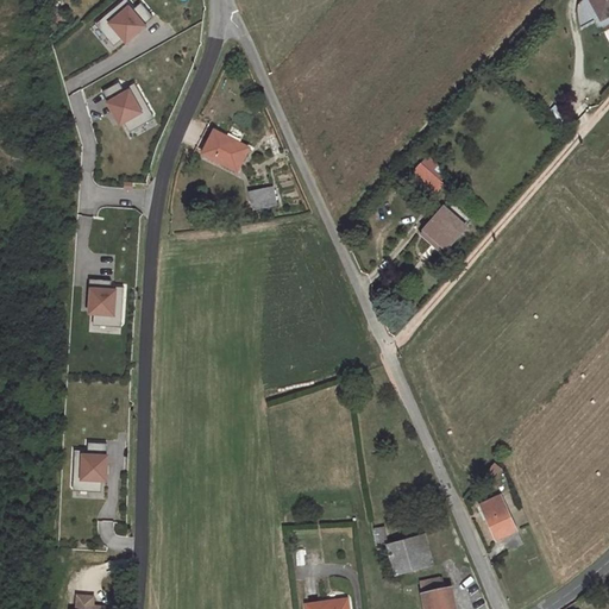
[(608,0),(586,0),(596,23),(608,17),(608,0)]
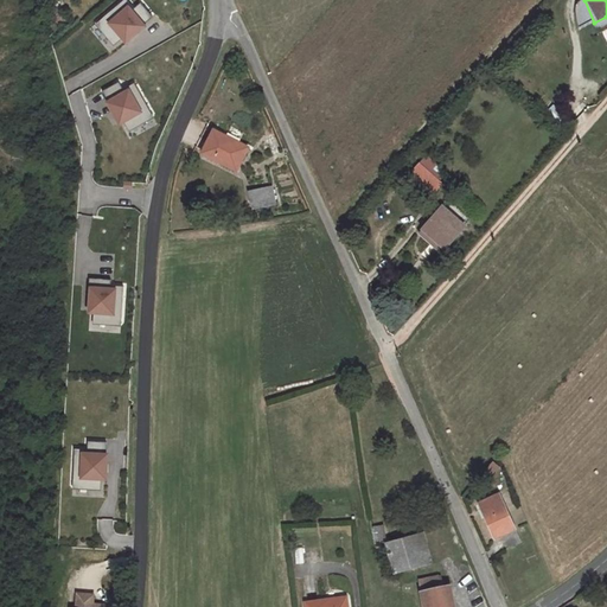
[(128,4),(107,20),(125,44),(147,27),(128,4)]
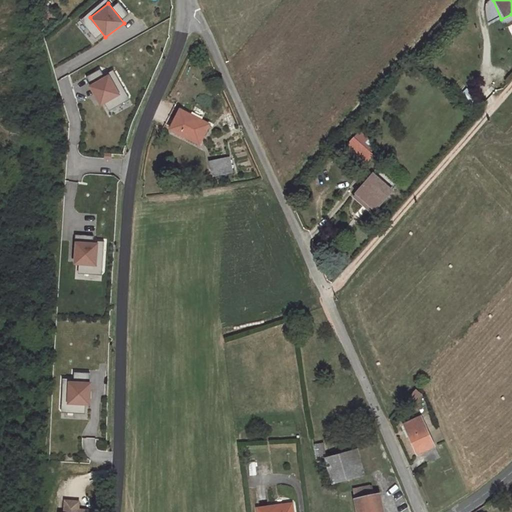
[(89,81),(101,75),(99,70),(87,76),(89,81)]
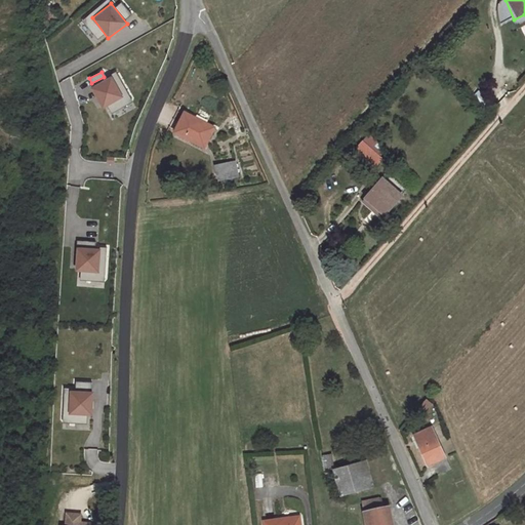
[(112,75),(91,86),(104,109),(123,97),(112,75)]
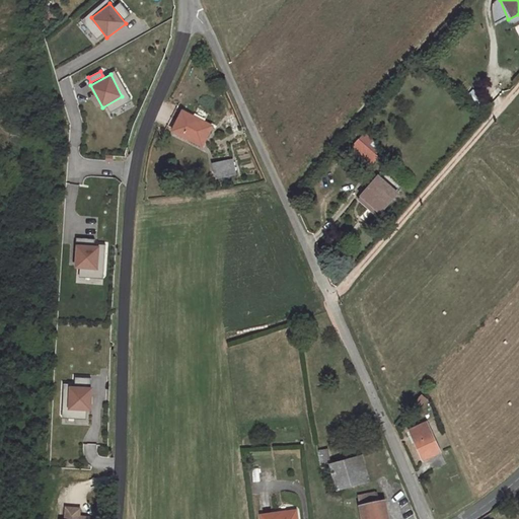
[(203,145),(212,126),(182,110),(172,131),(190,139),(190,138),(203,145)]
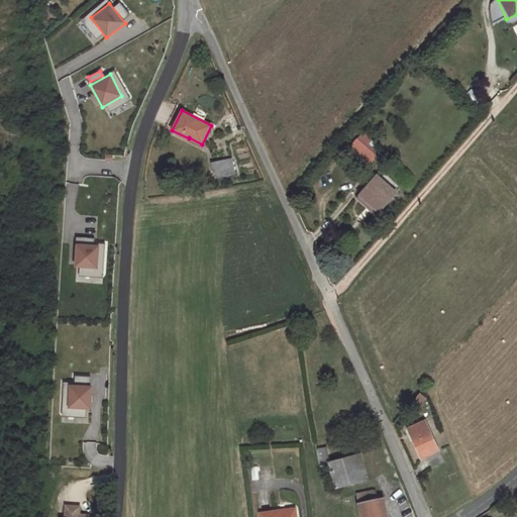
[(370,145),(350,130),(344,138),(364,153),(370,145)]
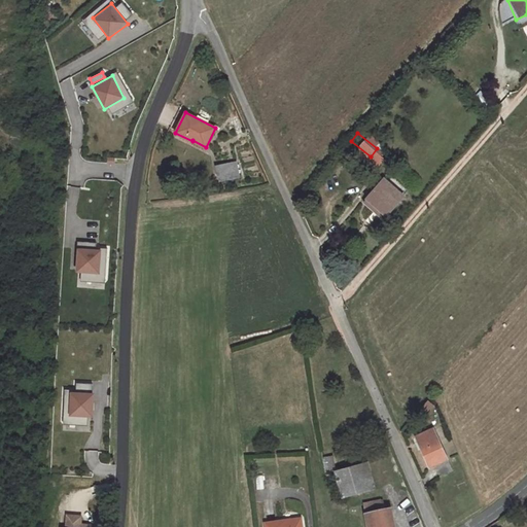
[(235,178),(232,163),(216,166),(219,181),(235,178)]
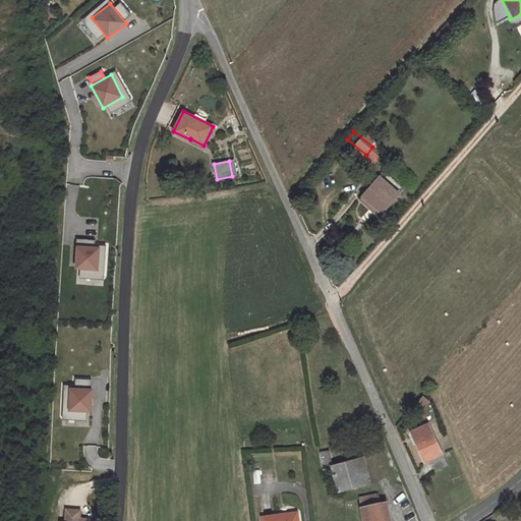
[(378,177),(372,173),(358,189),(367,197),(371,193),(382,203),(393,190),(389,186),(395,181),(383,171),(378,177)]
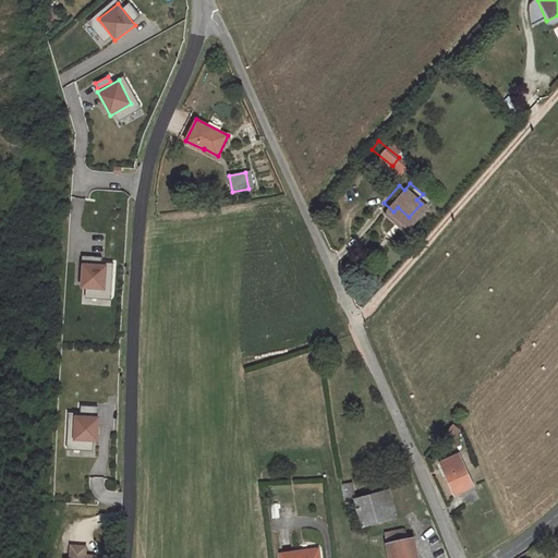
[(106,290),(106,264),(81,262),(80,290),(106,290)]
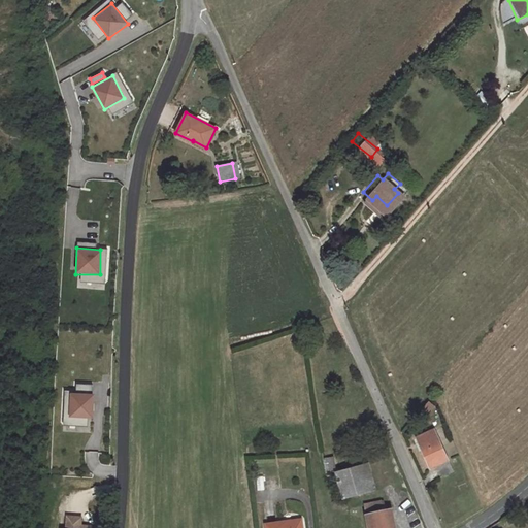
[(94,394),(70,392),(68,416),(93,419),(94,394)]
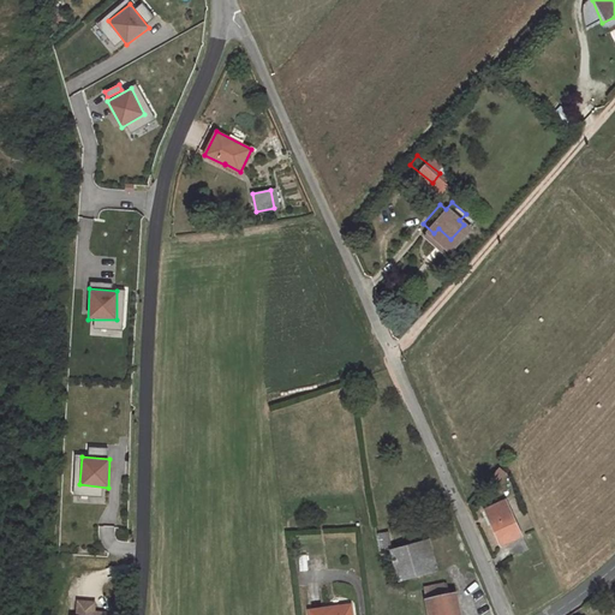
[(497,470),(484,484),(491,489),(503,476),(497,470)]
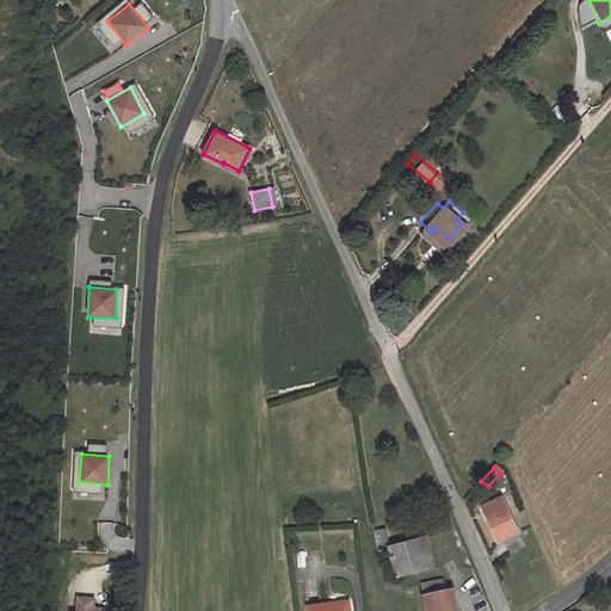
[(524,549),(499,501),(480,512),(497,544),(506,539),(513,554),(524,549)]
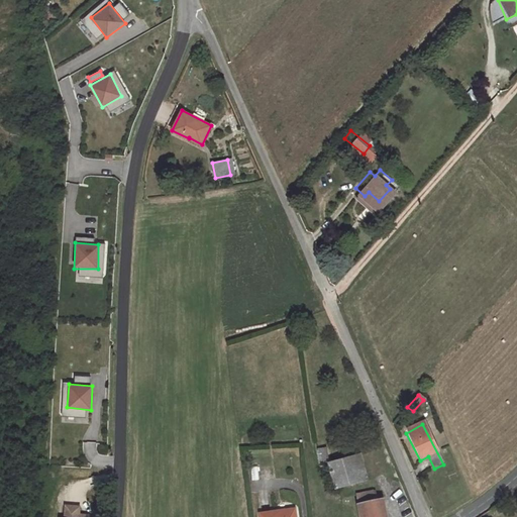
[(328,458),(326,447),(317,449),(319,460),(328,458)]
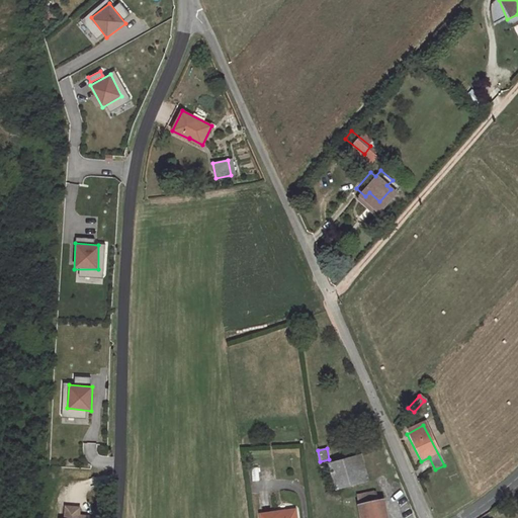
[(364,481),(357,455),(330,463),(337,488),(364,481)]
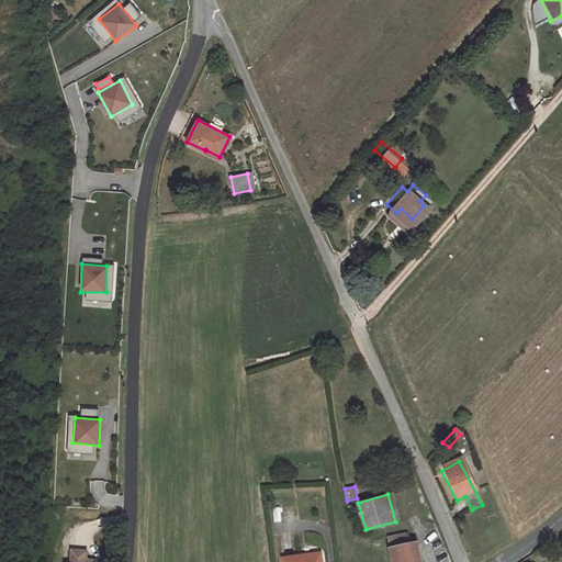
[(407,544),(405,534),(386,538),(389,548),(407,544)]
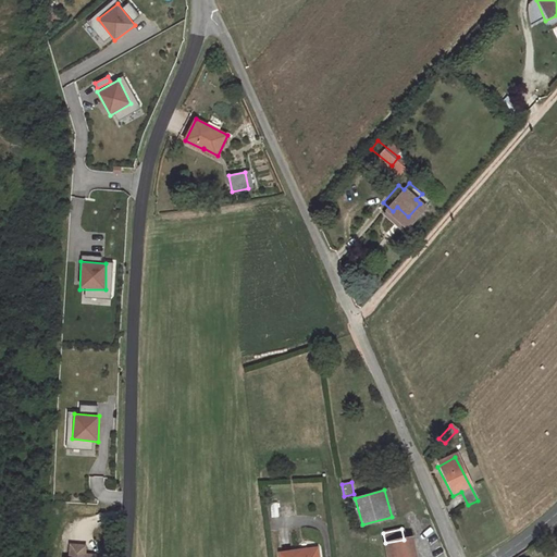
[(416,556),(411,537),(404,540),(385,543),(387,556),(416,556)]
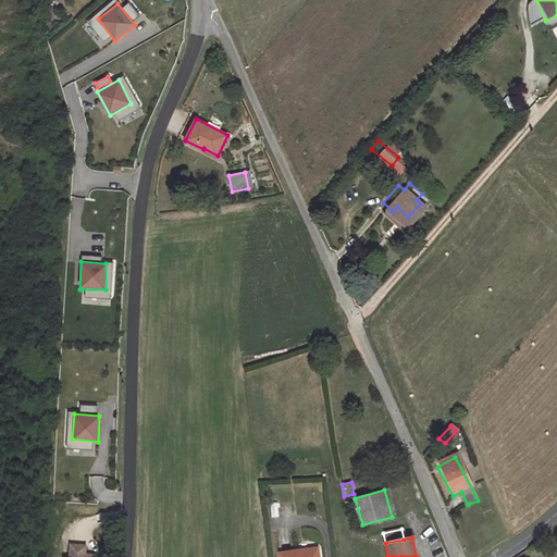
[(95,556),(96,555),(85,554),(86,546),(71,545),(70,556),(95,556)]
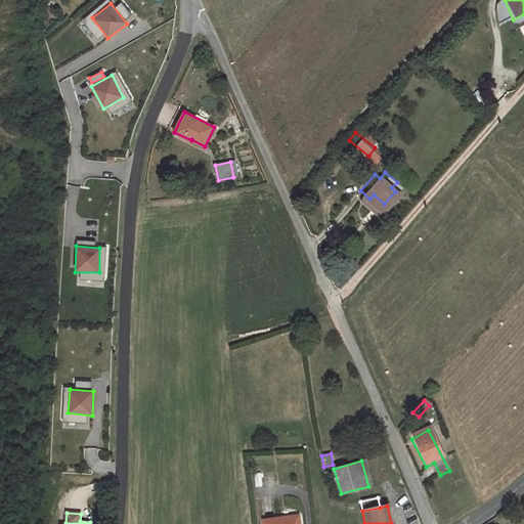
[(300,523),(299,515),(263,520),(264,523),(300,523)]
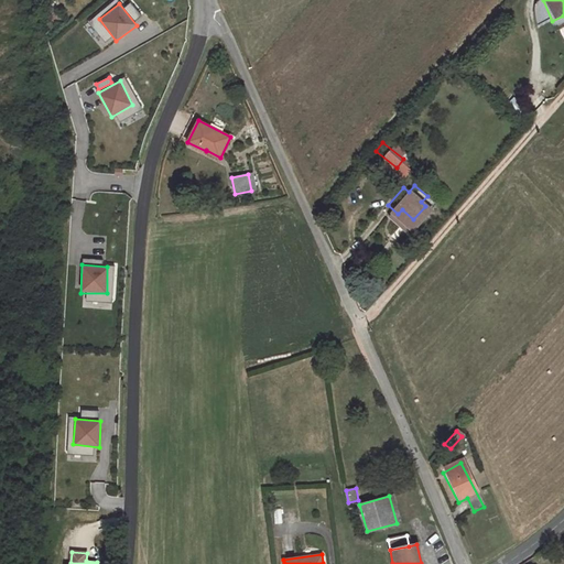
All buildings are outlined.
